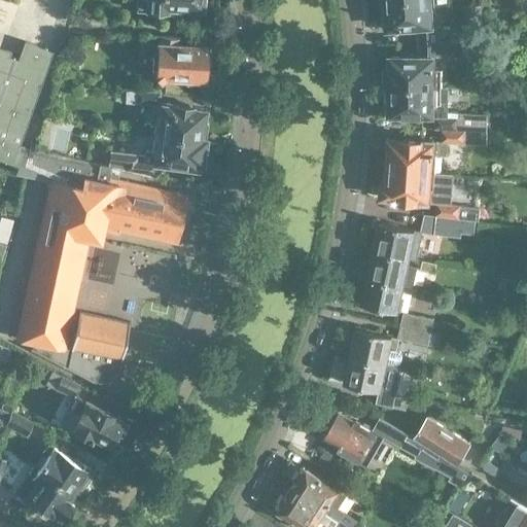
[(137,0),(137,9),(145,9),(146,7),(165,8),(168,13),(180,14),(183,10),(183,6),(201,7),(201,0),(137,0)]
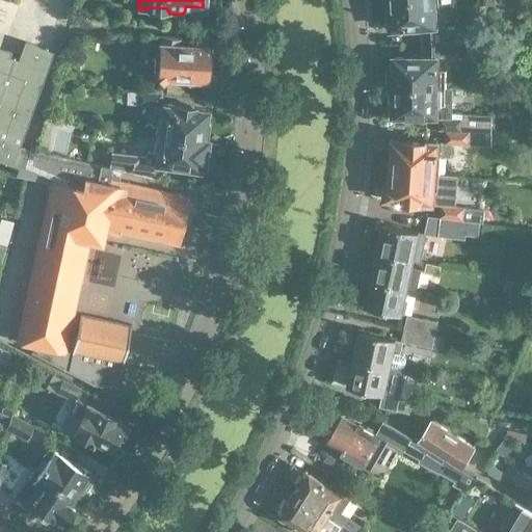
[(388,0),(389,15),(386,15),(387,28),(411,27),(411,30),(420,30),(421,44),(441,42),(440,29),(435,30),(434,14),(437,14),(437,7),(435,7),(434,0),(388,0)]
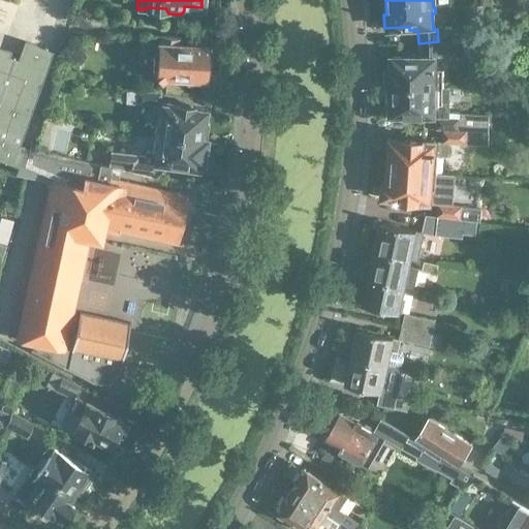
[(483,27),(471,27),(471,36),(484,35),(483,27)]
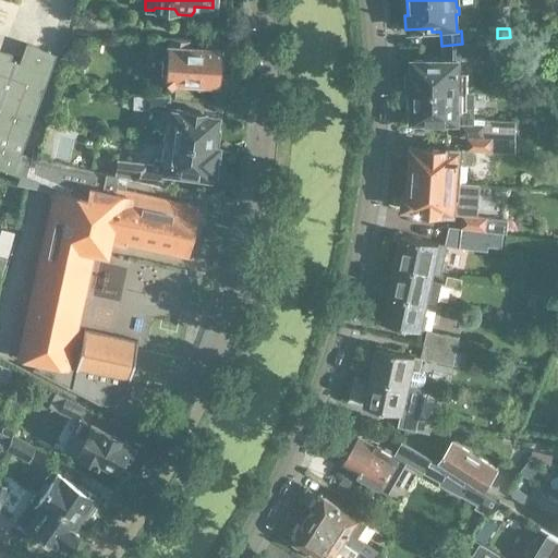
[(189,38),(155,36),(154,47),(167,48),(165,72),(159,76),(169,84),(172,80),(176,80),(174,96),(192,97),(193,81),(216,83),(218,48),(187,46),(189,38)]
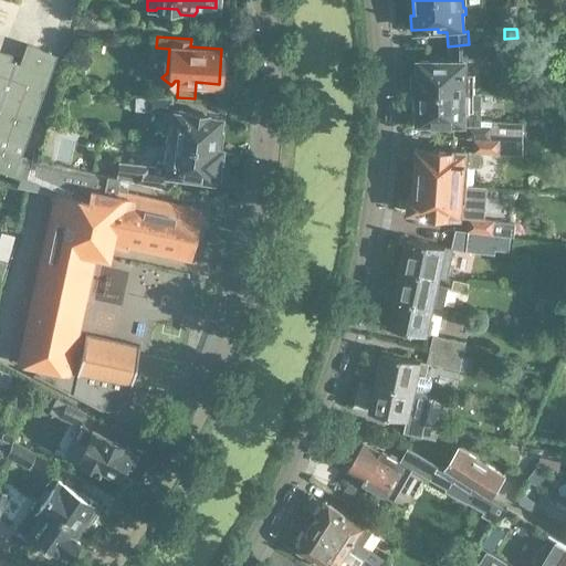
[(18,63),(9,60),(11,54),(0,50),(0,170),(16,176),(12,185),(54,191),(17,363),(35,366),(33,373),(32,371),(31,374),(70,392),(96,407),(103,409),(109,409),(116,407),(122,404),(126,398),(128,391),(138,345),(84,333),(82,339),(74,338),(93,254),(106,258),(109,244),(126,248),(127,244),(188,258),(199,209),(125,192),(127,179),(126,178),(103,174),(103,177),(25,161),(21,159),(23,155),(20,153),(55,54),(25,43),(18,63)]
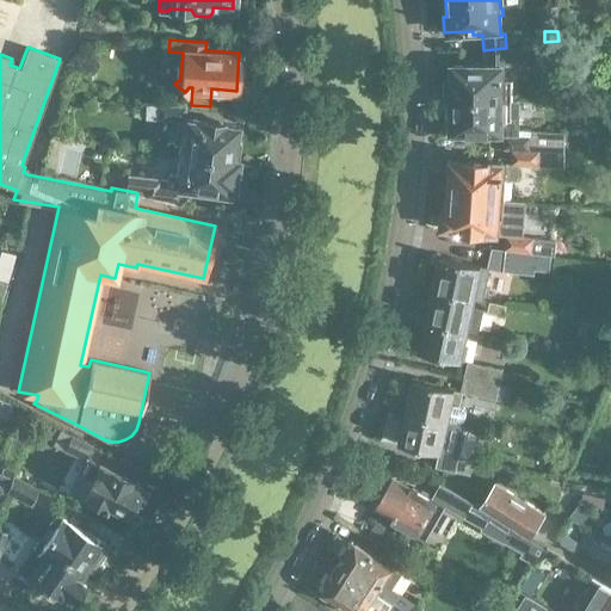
[(445,78),(445,100),(505,99),(506,78),(500,78),(500,63),(512,63),(513,49),(488,50),(488,62),(464,62),(464,65),(450,65),(450,78),(445,78)]
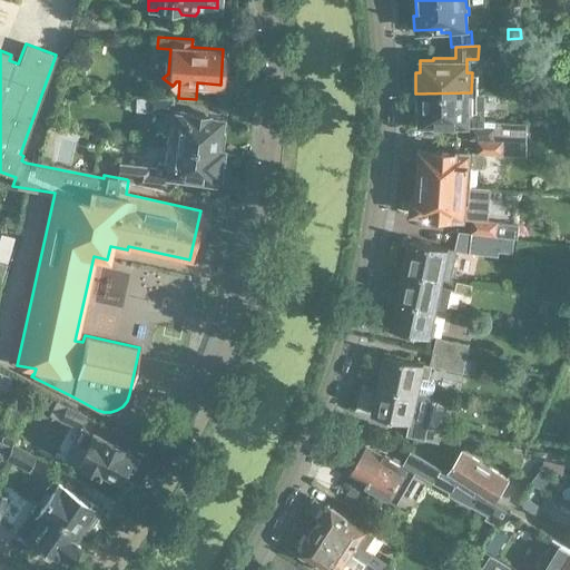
[(471,92),(415,94),(414,109),(419,110),(419,123),(432,123),(432,125),(472,126),(472,139),(477,139),(528,141),(528,123),(483,120),(483,110),(471,110),(471,92)]
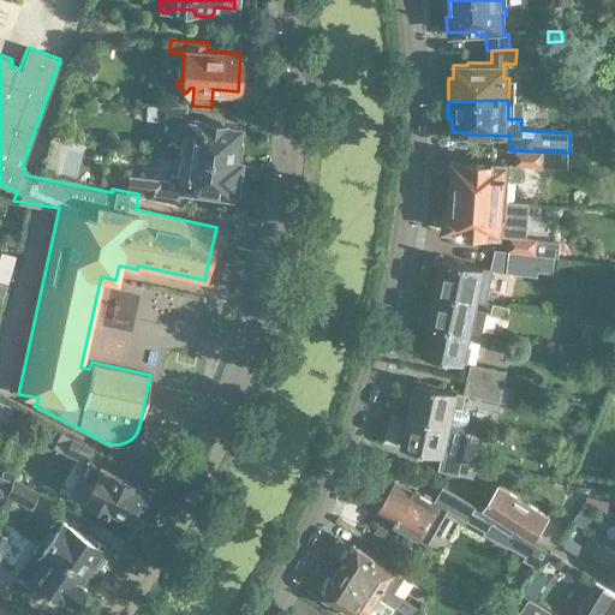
[(159,105),(145,105),(145,119),(177,120),(174,132),(181,133),(178,154),(239,162),(242,143),(236,143),(238,129),(224,126),(224,123),(189,118),(189,120),(183,119),(185,106),(159,105)]
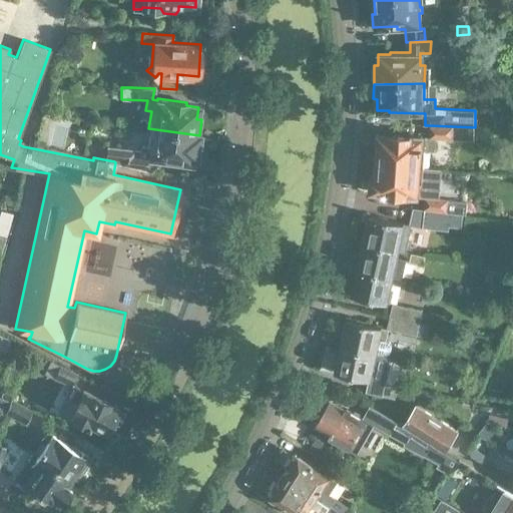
[(377,136),(375,163),(420,166),(422,149),(432,150),(433,137),(449,138),(475,139),(475,127),(429,125),(428,137),(389,135),(389,137),(377,136)]
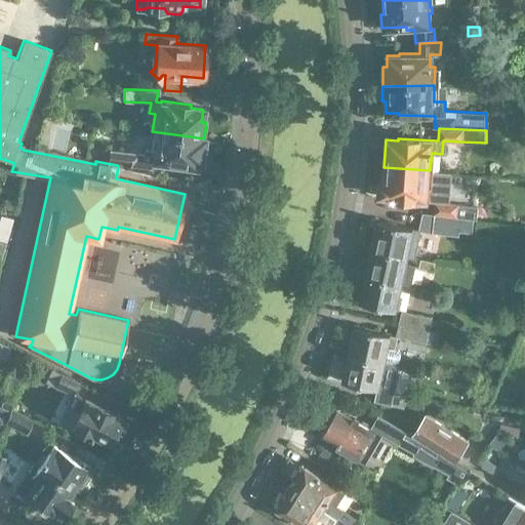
[(117,165),(118,166),(124,167),(146,172),(148,160),(153,160),(152,163),(183,167),(183,164),(195,166),(196,161),(201,161),(204,138),(152,131),(150,149),(145,148),(144,158),(127,154),(127,156),(119,155),(117,165)]
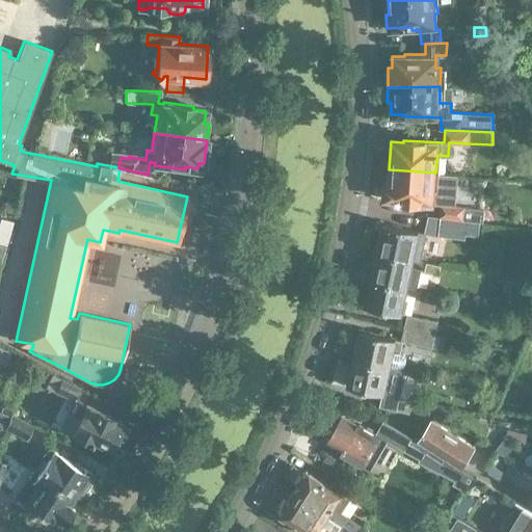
[(383,186),(382,197),(399,200),(399,201),(440,205),(439,217),(461,220),(480,222),(484,222),(486,209),(462,207),(445,206),(446,192),(434,191),(435,173),(389,169),(389,171),(384,176),(384,186),(383,186)]
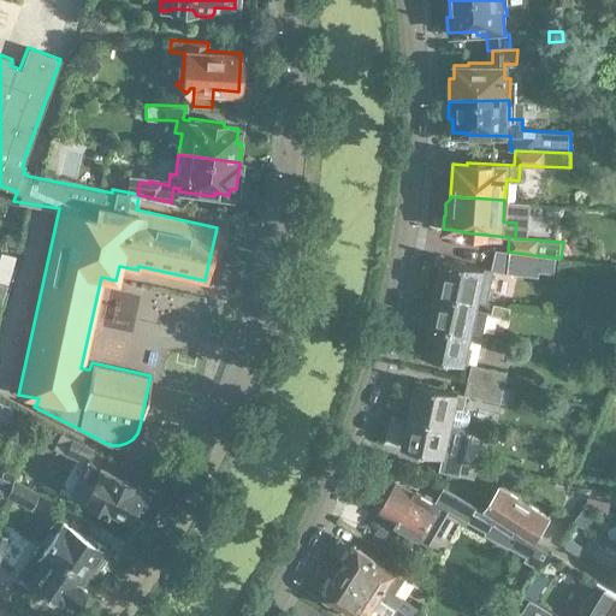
[(496,249),(491,270),(493,270),(539,276),(539,271),(555,272),(555,265),(556,258),(534,255),(508,252),(496,249)]
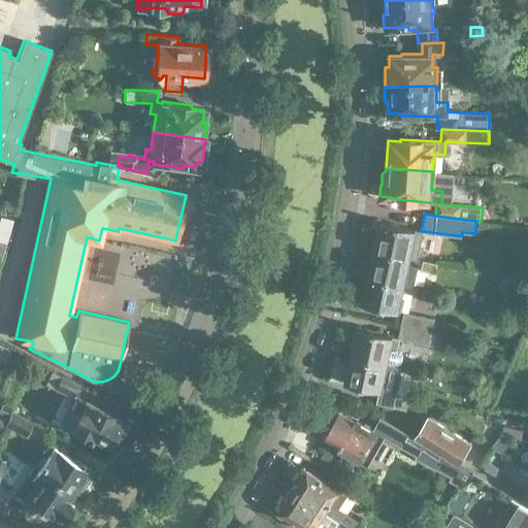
[(372,250),(408,257),(417,259),(423,231),(421,231),(378,222),(372,250)]
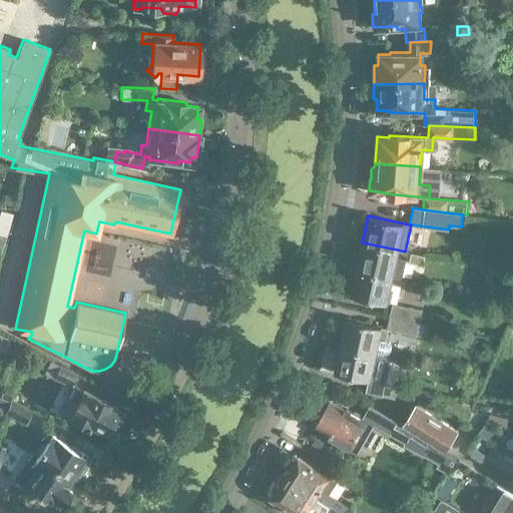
[(362,242),(357,269),(391,276),(402,279),(406,260),(395,258),(397,249),(362,242)]
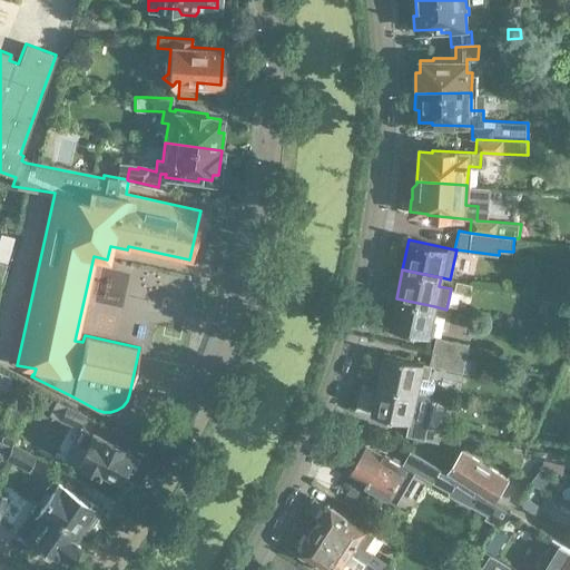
[(454,292),(470,295),(472,285),(457,281),(454,292)]
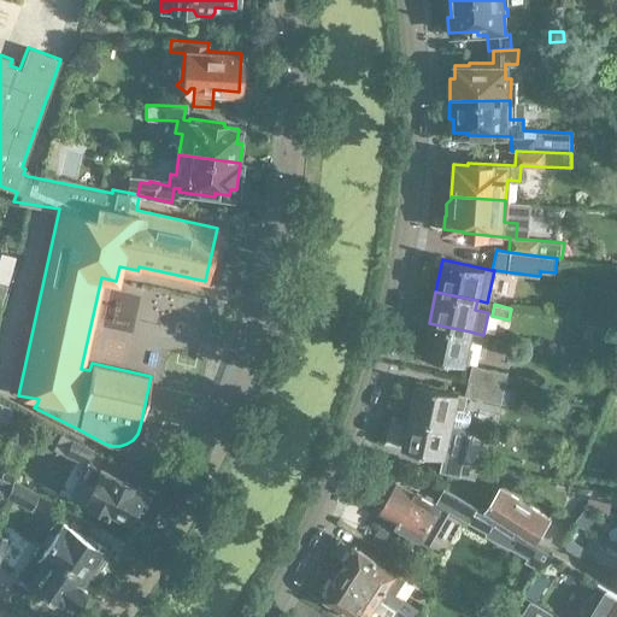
[(470,331),(429,323),(422,356),(464,364),(470,331)]
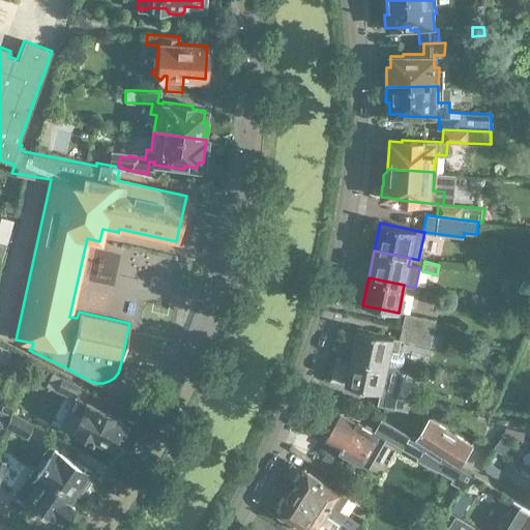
[(405,313),(403,326),(407,327),(434,333),(436,320),(405,313)]
